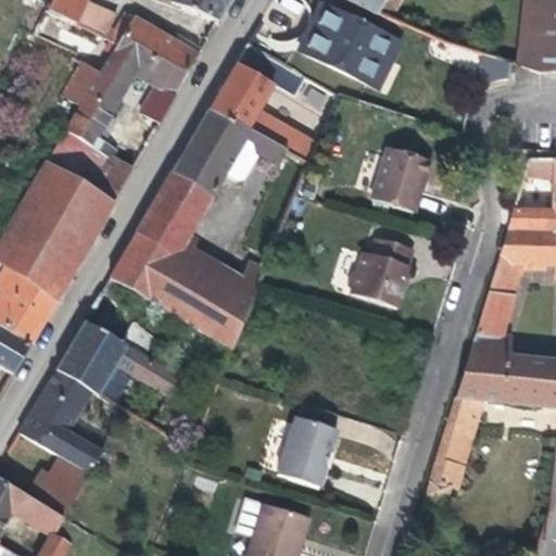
[(75,26),(86,2),(87,0),(50,0),(45,14),(74,27),(75,26)]
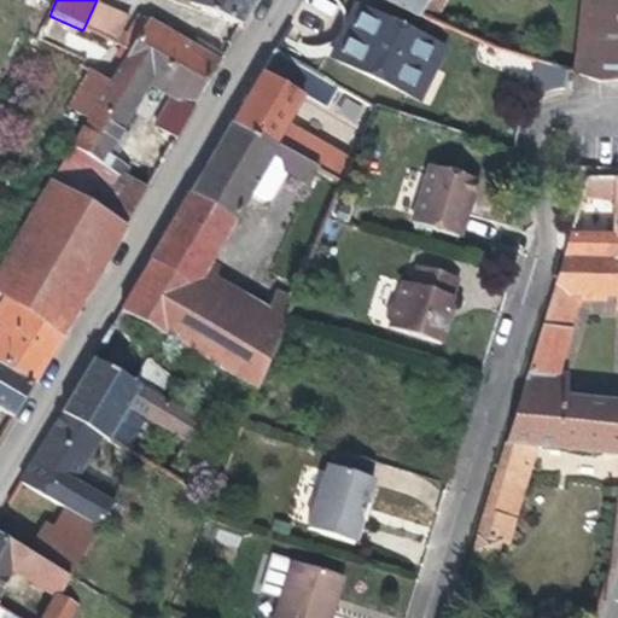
[(191,0),(190,4),(243,24),(256,0),(191,0)]
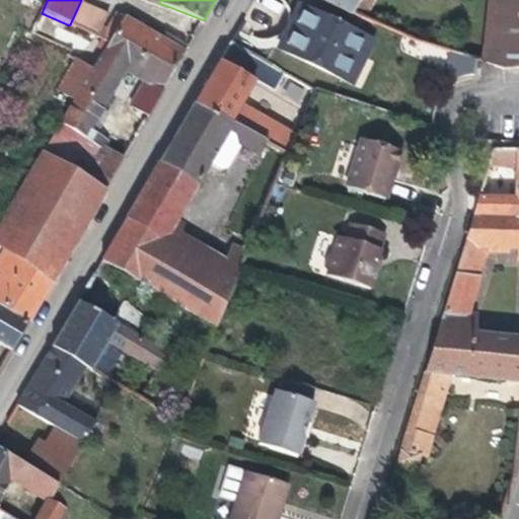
[(321,0),(352,15),(356,8),(359,0),(321,0)]
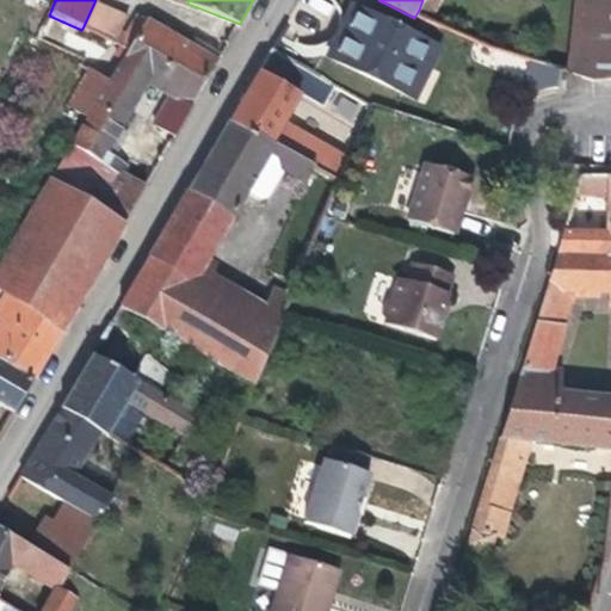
[(430,17),(438,0),(423,0),(419,10),(430,17)]
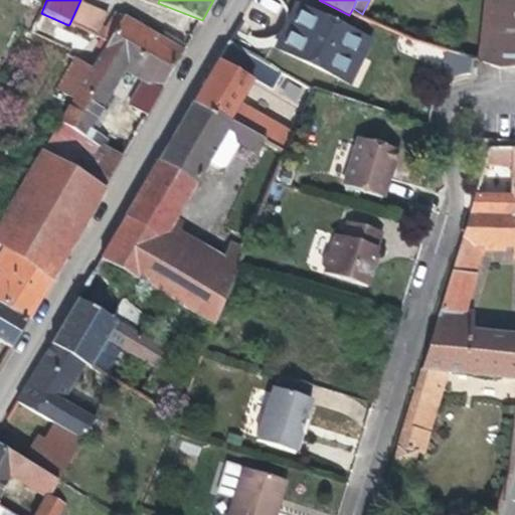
[(514,34),(514,0),(483,0),(479,63),(492,64),(495,33),(514,34)]
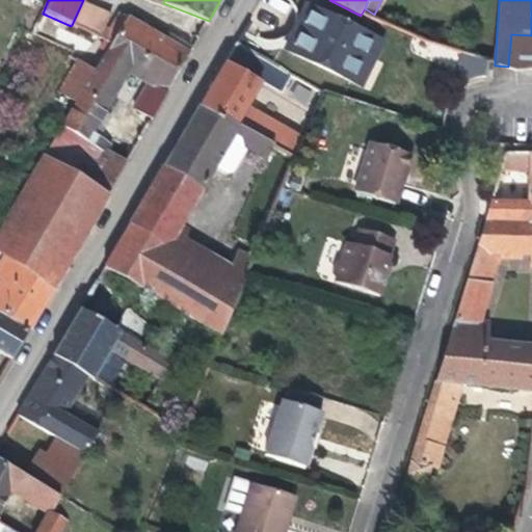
[(72,25),(99,38),(104,28),(111,16),(82,2),(72,25)]
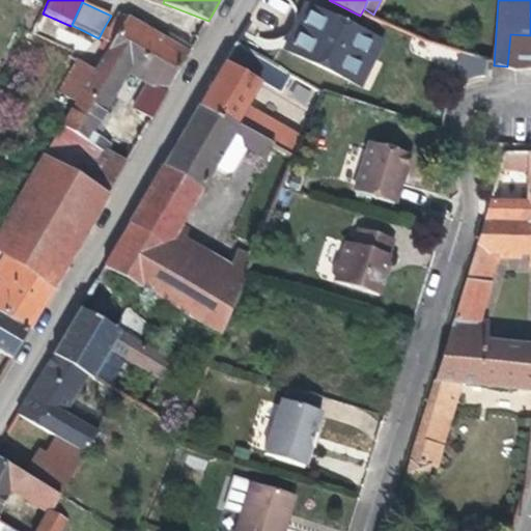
[(284,52),(350,84),(361,57),(371,62),(381,43),(307,6),(297,25),(303,29),(298,38),(291,35),(284,52)]
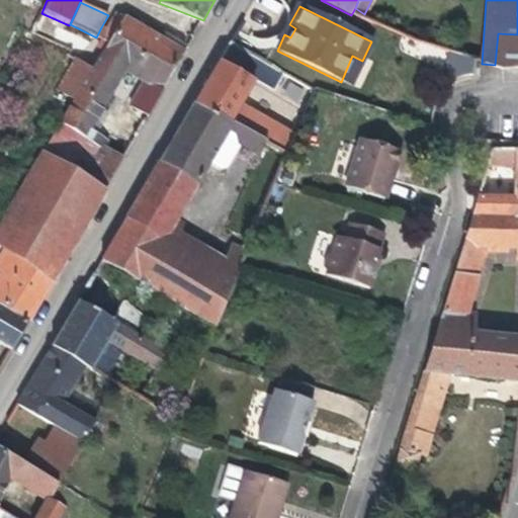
[(150,64),(141,80),(145,82),(162,91),(184,53),(119,15),(106,30),(101,27),(96,37),(150,64)]
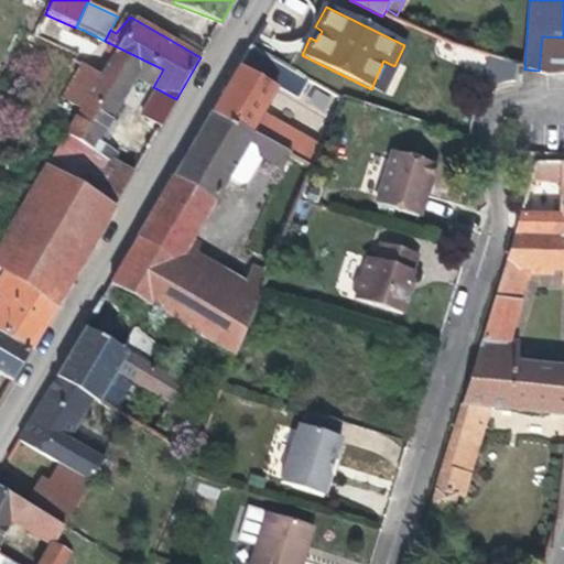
[(563,38),(542,36),(539,71),(563,72),(563,38)]
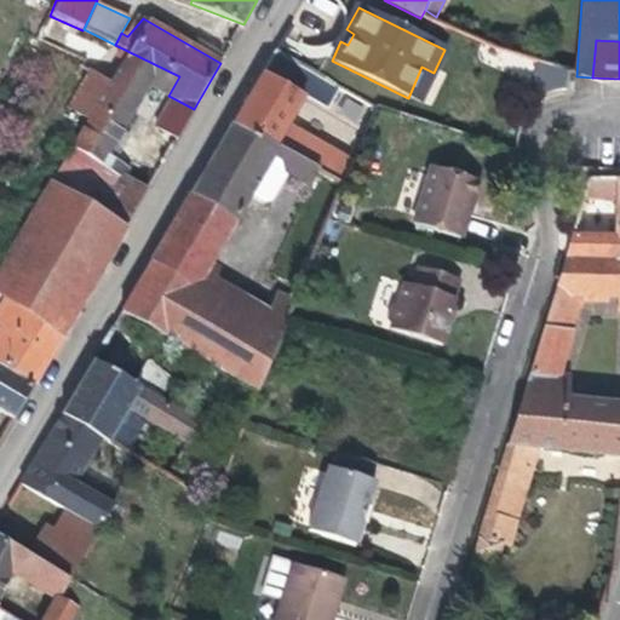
[(148,85),(168,96),(179,76),(115,45),(110,53),(124,59),(110,82),(89,69),(65,108),(87,121),(72,148),(103,167),(148,85)]
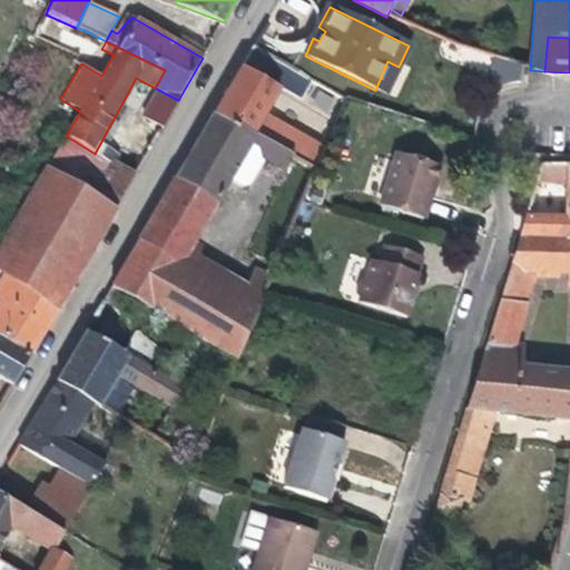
[(488,75),(517,82),(522,64),(493,55),(488,75)]
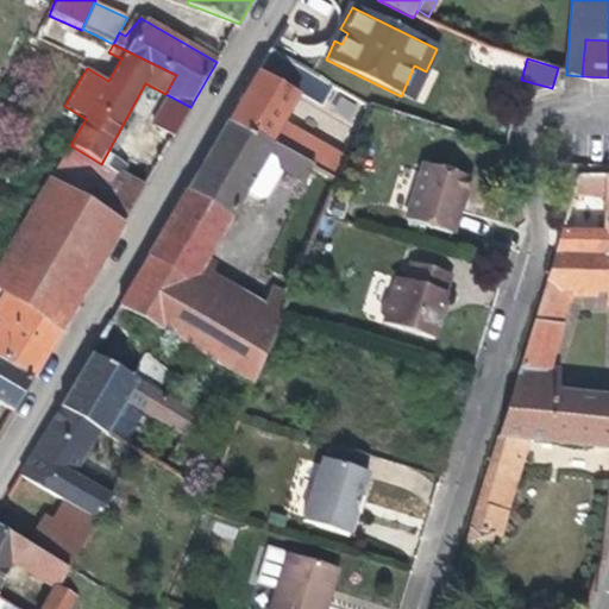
[(414,66),(401,96),(414,101),(426,71),(414,66)]
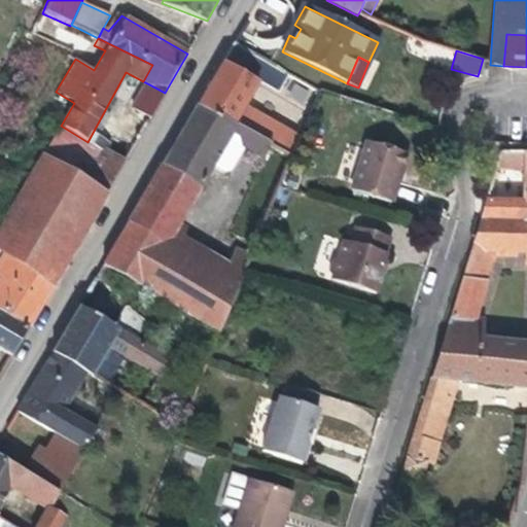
[(251,123),(237,114),(254,88),(257,81),(222,62),(197,105),(247,132),(251,123)]
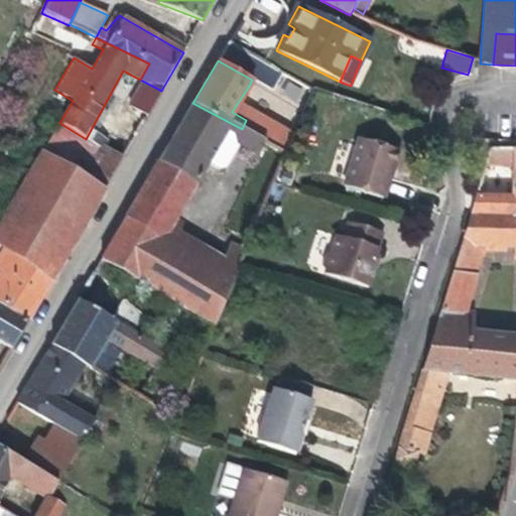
[(130,106),(147,116),(161,91),(144,82),(130,106)]
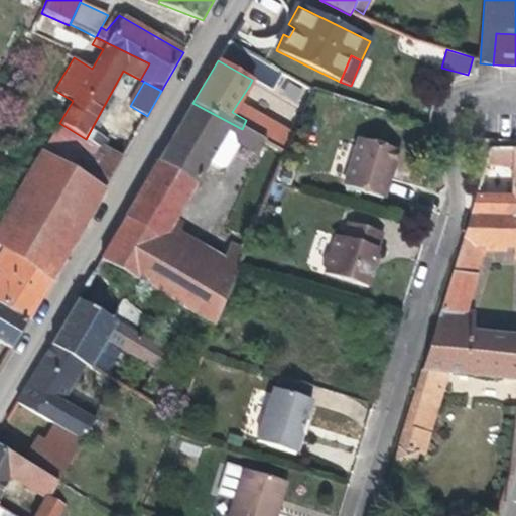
[(247,117),(261,93),(249,86),(232,112),(246,120),(242,129),(265,141),(268,142),(274,131),(247,117)]
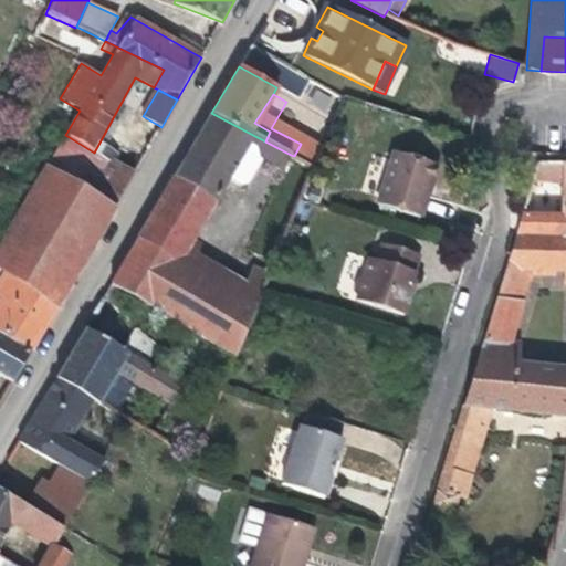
[(211,113),(163,197),(186,210),(192,198),(211,209),(229,179),(241,186),(249,184),(262,160),(284,169),(291,155),(265,142),(211,113)]
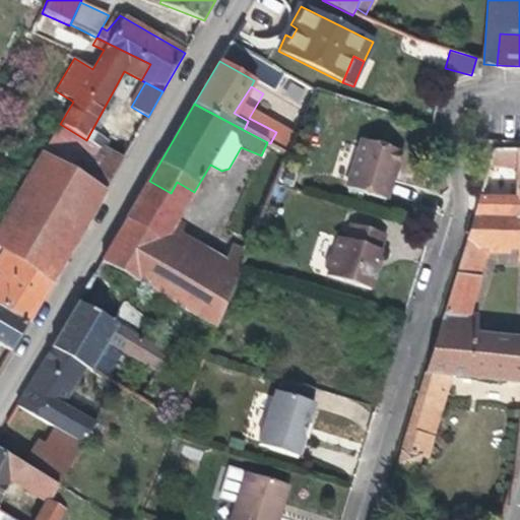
[(111,181),(88,169),(100,149),(86,140),(60,124),(41,155),(105,192),(111,181)]
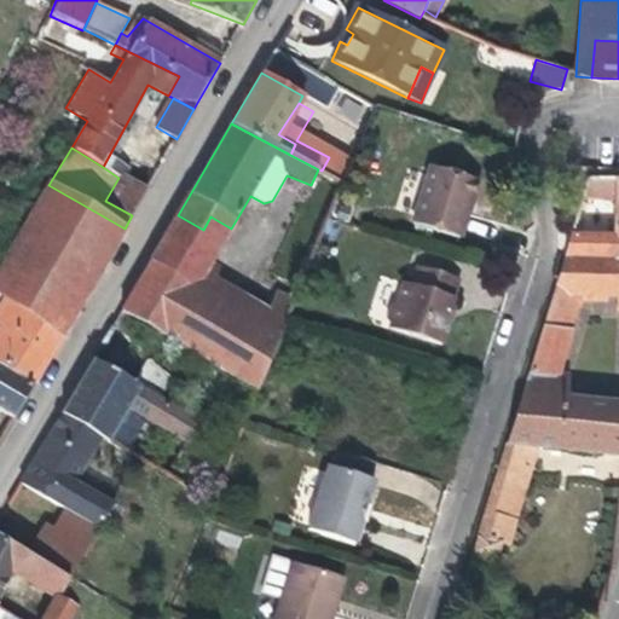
[(412,224),(460,238),(468,209),(476,183),(431,168),(412,224)]
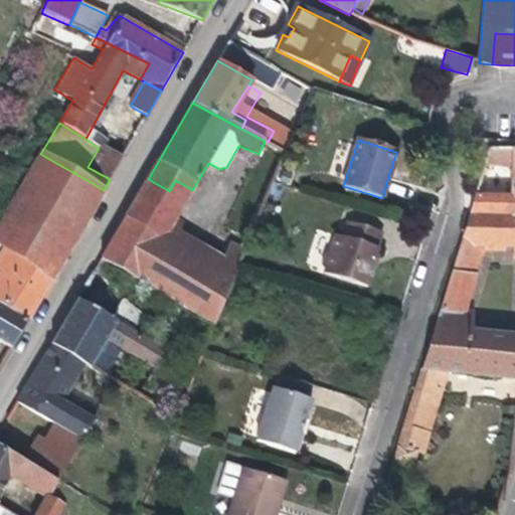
[(101,146),(99,148),(88,167),(110,179),(122,158),(101,146)]
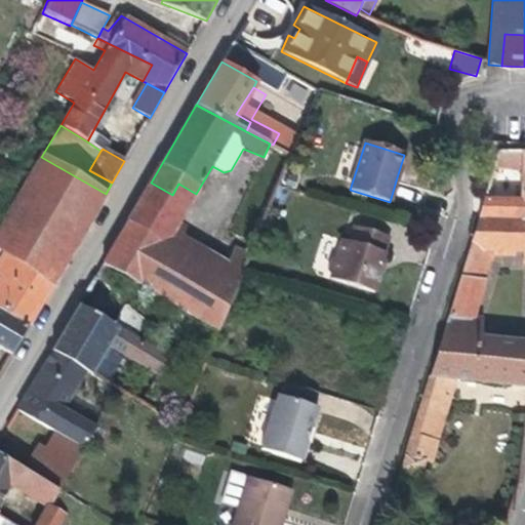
[(522,164),(521,199),(520,219),(524,218),(524,150),(509,151),(509,162),(522,164)]
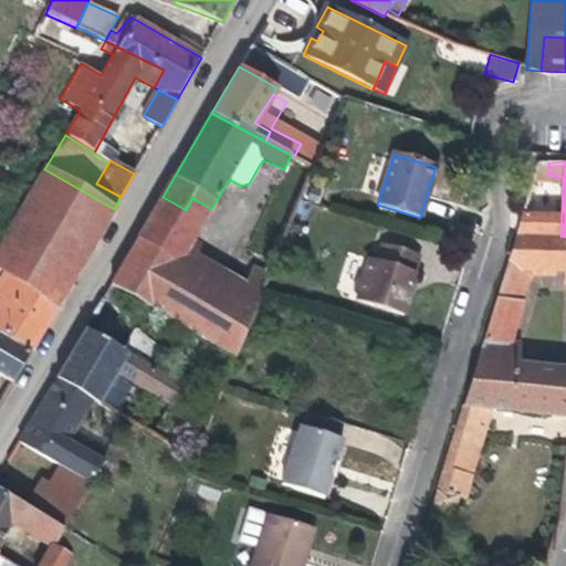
[(533,174),(548,175),(548,163),(536,163),(533,174)]
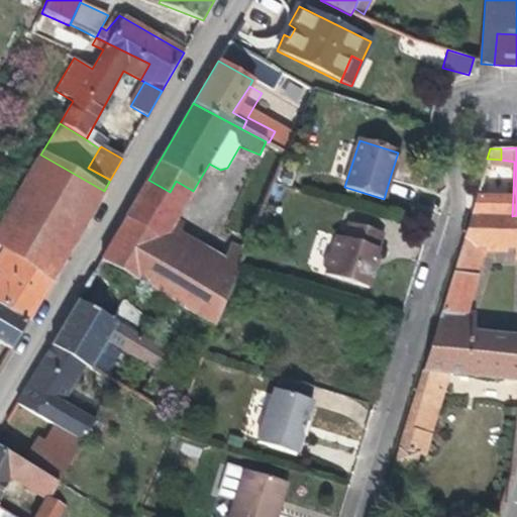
[(104,191),(40,154),(0,226),(0,247),(2,249),(52,282),(104,191)]
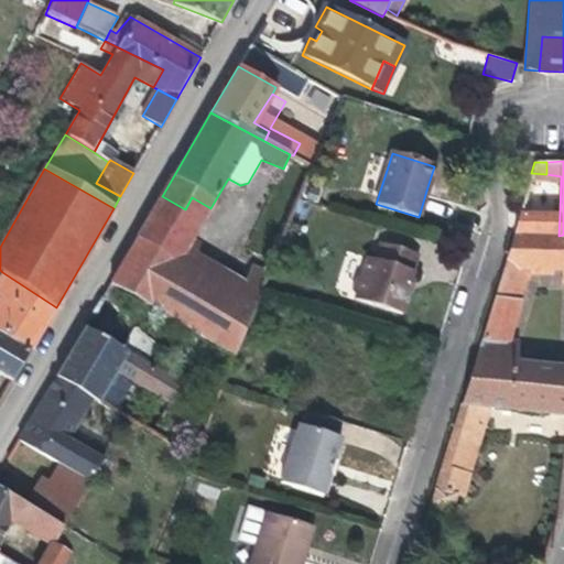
[(192,197),(185,209),(162,196),(150,216),(193,240),(210,208),(192,197)]
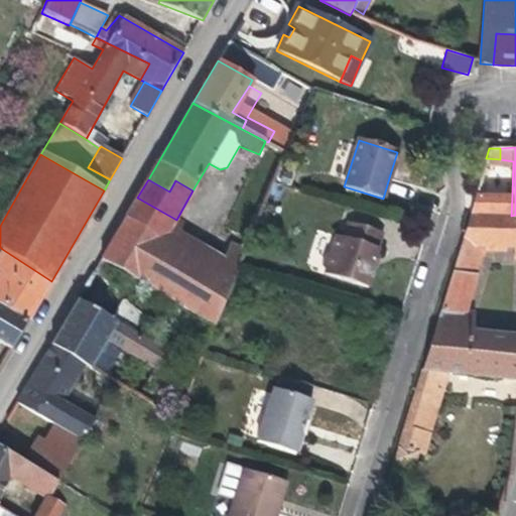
[(470,213),(511,216),(512,196),(476,195),(470,213)]
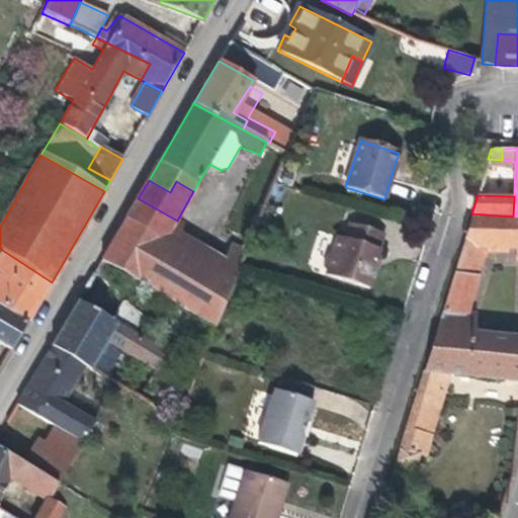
[(138,198),(125,219),(100,261),(214,327),(247,251),(233,245),(226,260),(221,271),(174,245),(178,237),(177,232),(176,232),(181,223),(177,221),(138,198)]
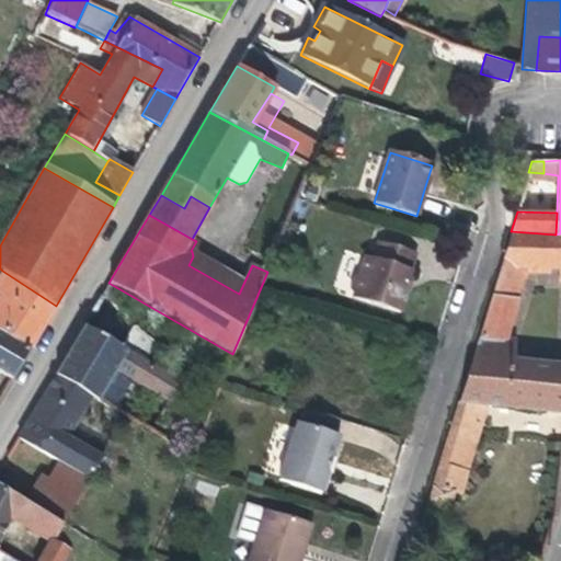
[(503,255),(527,270),(560,272),(560,284),(560,283),(560,233),(556,235),(511,231),(503,255)]
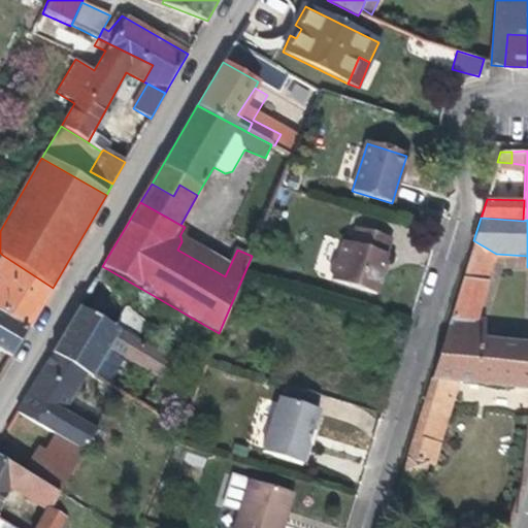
[(391,238),(357,228),(352,243),(344,241),(339,258),(333,261),(329,272),(332,281),(375,294),(383,271),(381,270),(384,259),(391,238)]
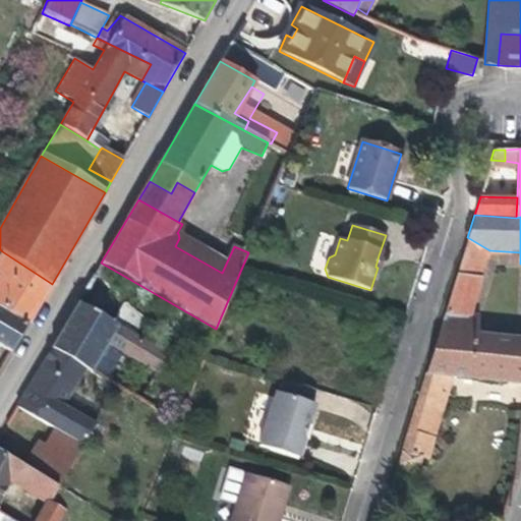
[(227,262),(178,233),(179,238),(175,246),(222,273),(227,262)]
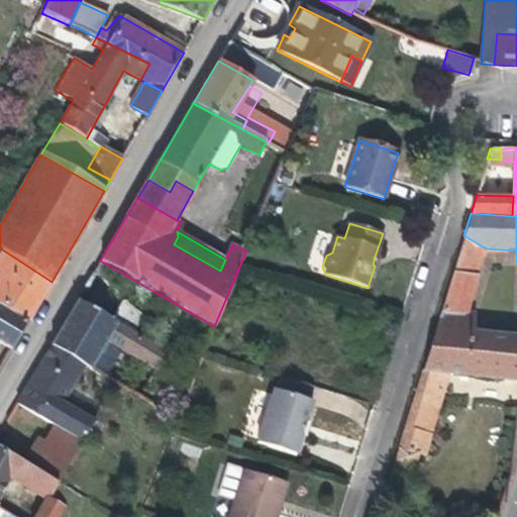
[(486,248),(463,235),(440,313),(466,314),(467,312),(486,248)]
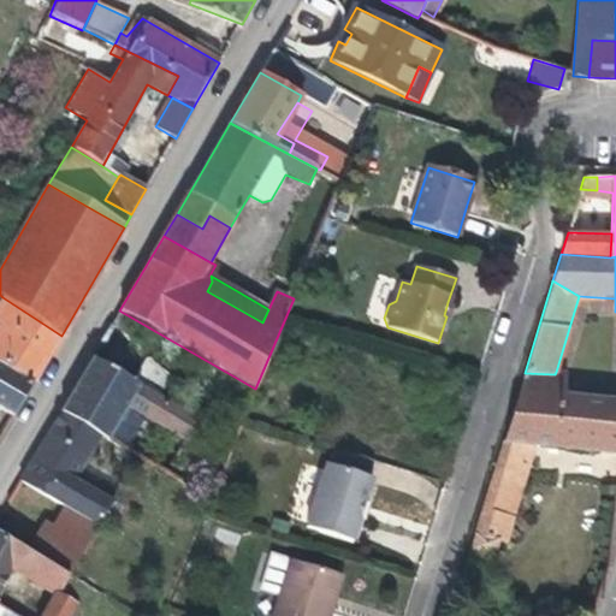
[(61,336),(3,297),(0,301),(0,365),(33,384),(61,336)]
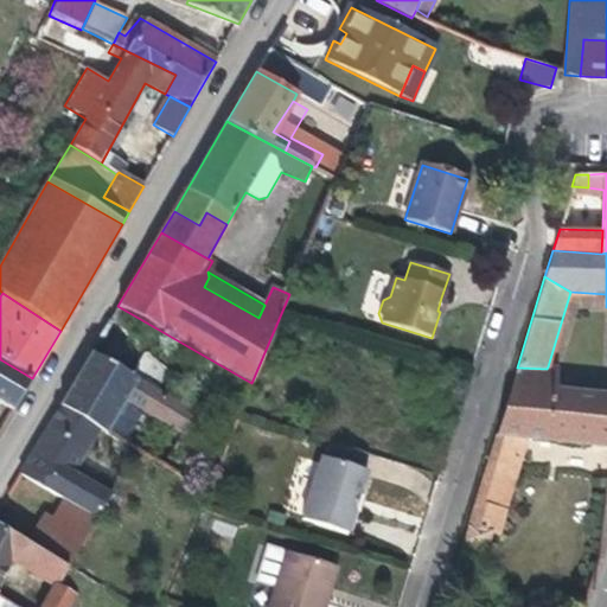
[(145,355),(132,376),(91,352),(59,404),(100,429),(126,445),(145,409),(186,433),(197,415),(160,394),(172,372),(145,355)]
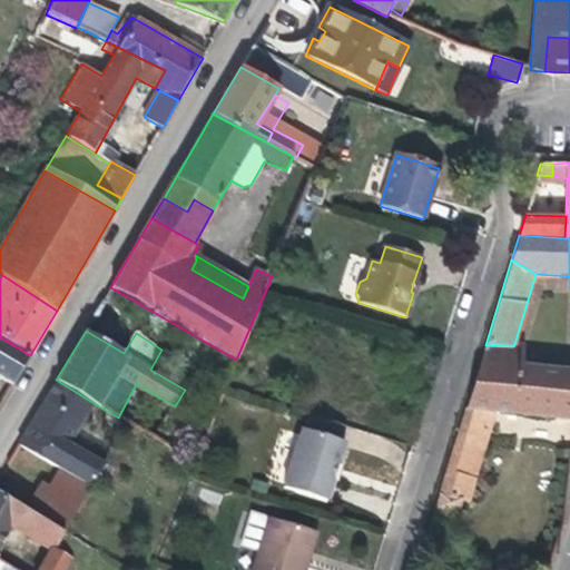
[(30,355),(0,337),(0,377),(12,385),(30,355)]
